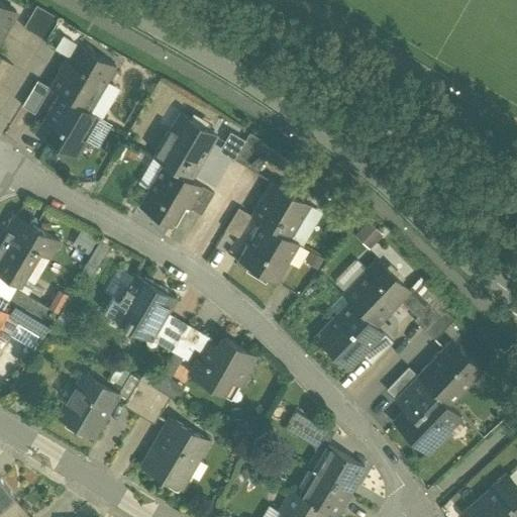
[(0,38),(16,12),(0,2),(0,38)]
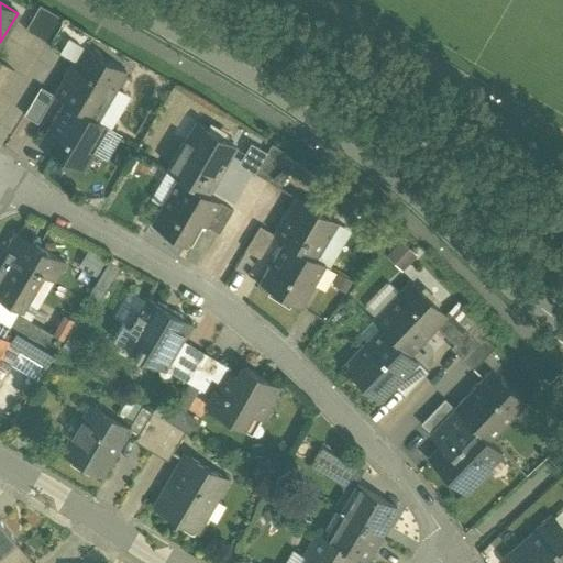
[(63,20),(40,6),(26,31),(48,44),(63,20)]
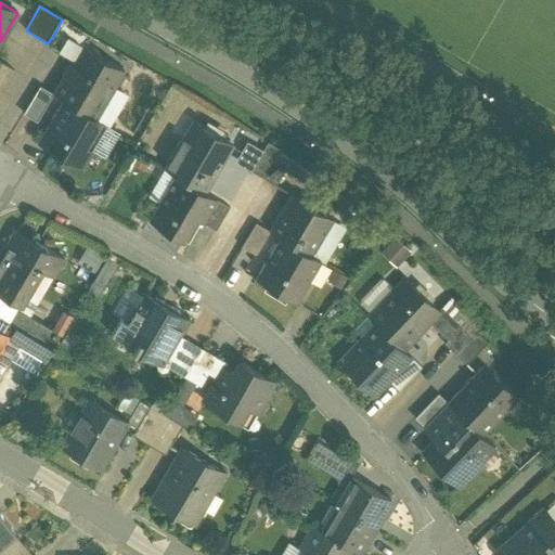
[(90,36),(62,20),(48,43),(76,61),(84,47),(85,47),(90,36)]
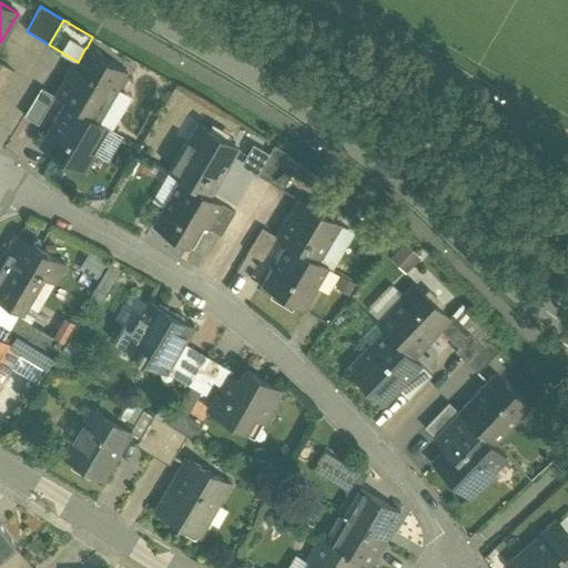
[(87,48),(85,48),(78,62),(56,97),(67,103),(97,121),(128,72),(87,48)]
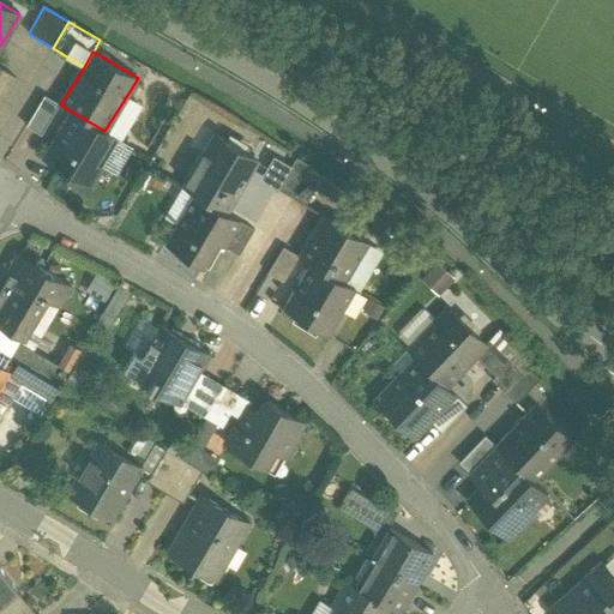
[(0,70),(0,103),(1,104),(16,78),(0,70)]
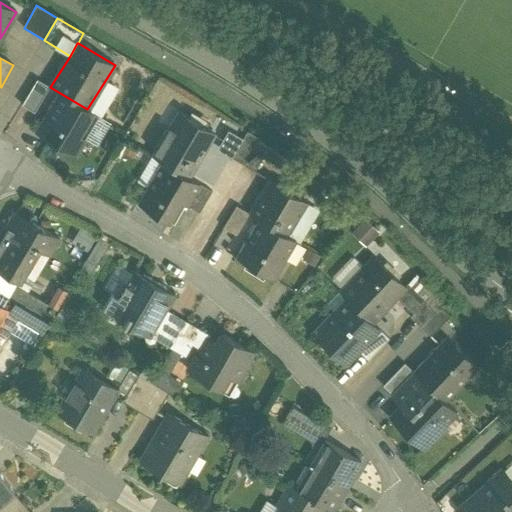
[(48,86),(37,80),(22,106),(34,113),(48,86)]
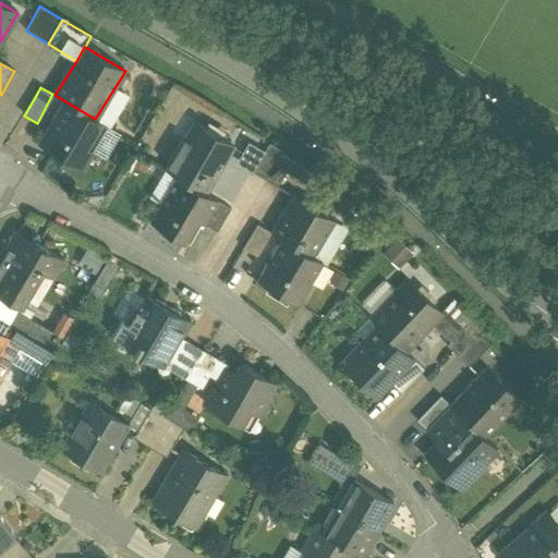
[(95,119),(65,101),(43,144),(84,168),(107,126),(95,119)]
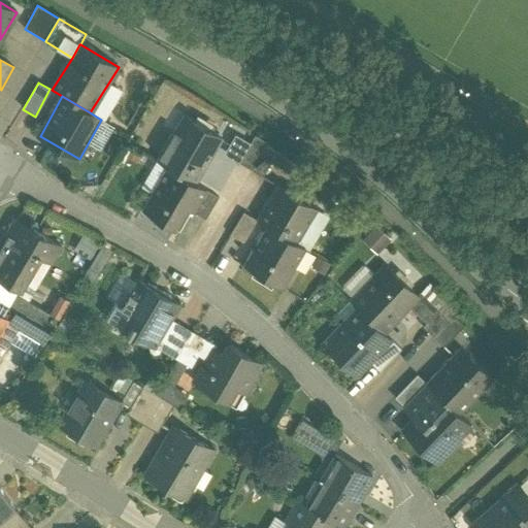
[(223,138),(190,119),(182,131),(177,128),(158,161),(167,167),(195,184),(215,152),(215,153),(223,138)]
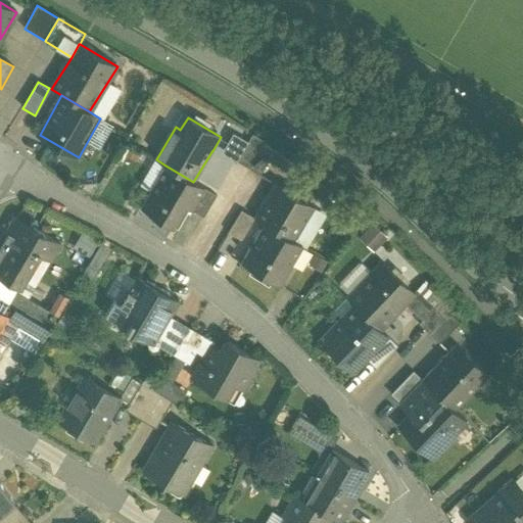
[(266,142),(252,136),(237,162),(249,170),(266,142)]
